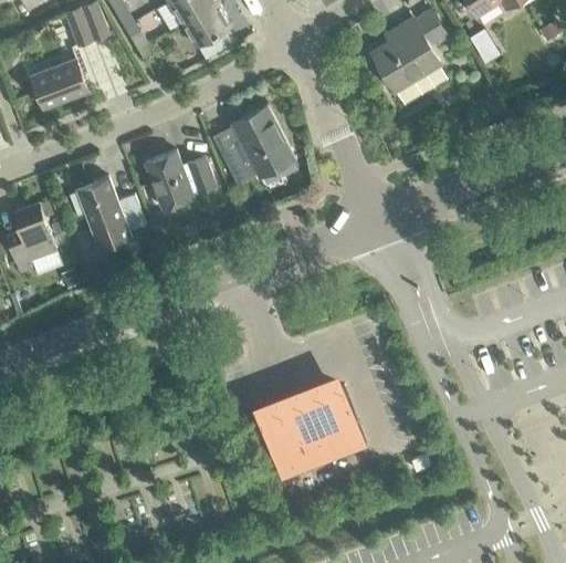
[(181,24),(216,3),(213,0),(173,0),(169,2),(181,24)]
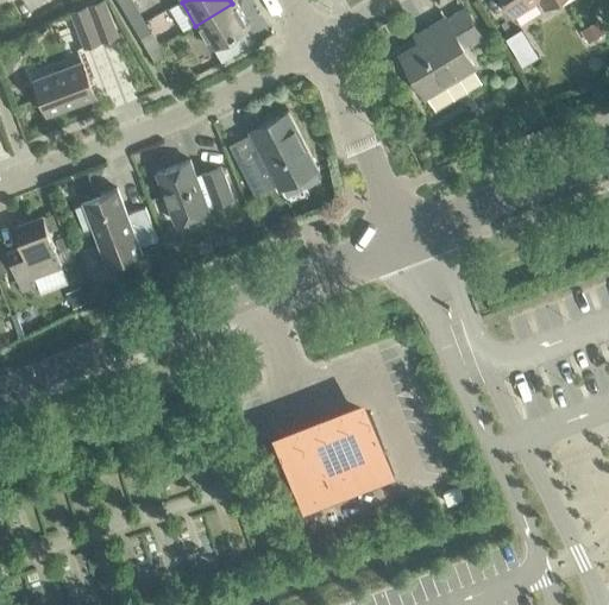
[(545,11),(562,0),(498,0),(512,19),(539,1),(545,11)]
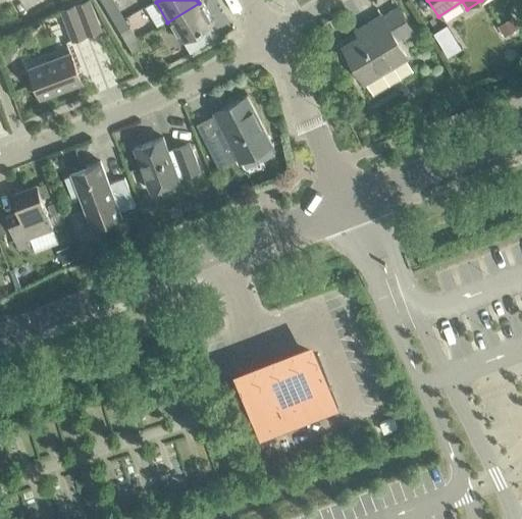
[(59,12),(71,43),(100,32),(88,1),(59,12)]
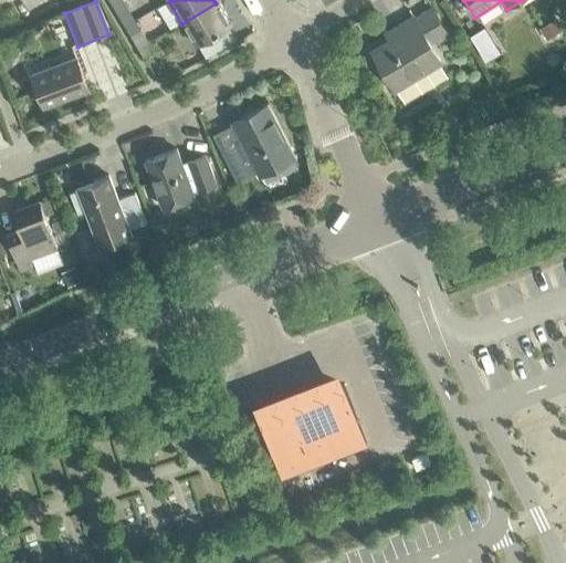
[(119,1),(111,8),(117,19),(127,13),(119,1)]
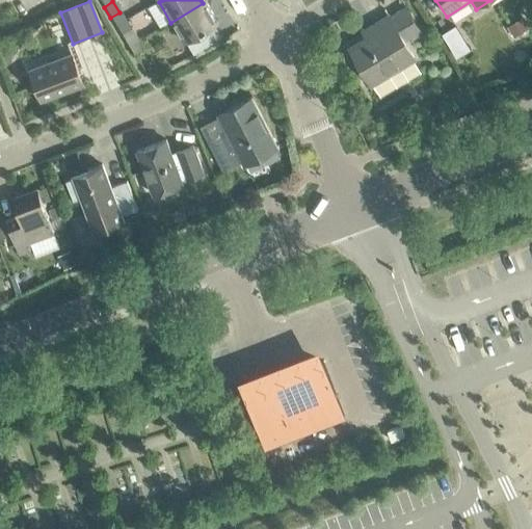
[(203,3),(170,23),(183,44),(215,25),(203,3)]
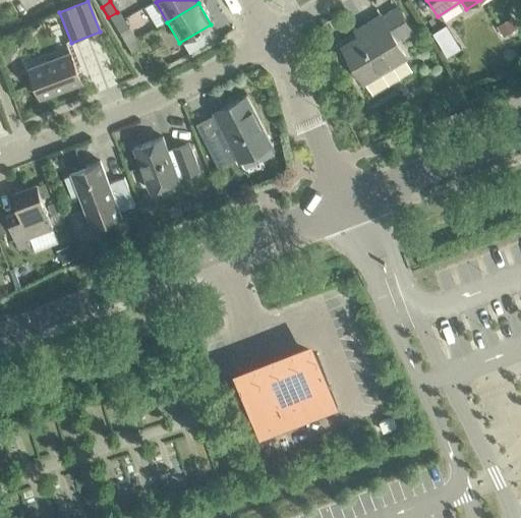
[(342,49),(362,83),(404,58),(397,46),(413,36),(396,7),(364,26),(368,33),(342,49)]
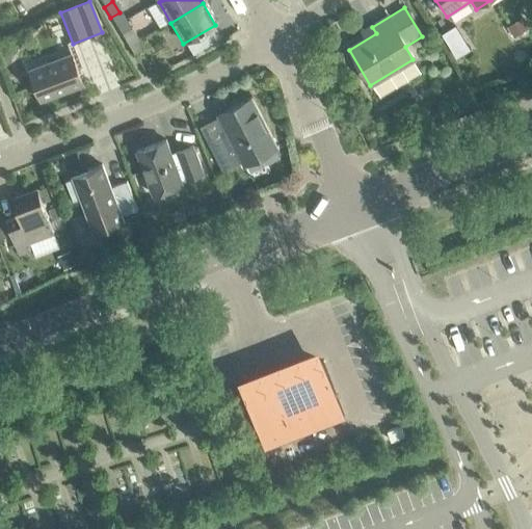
[(442,36),(456,59),(469,52),(454,28),(442,36)]
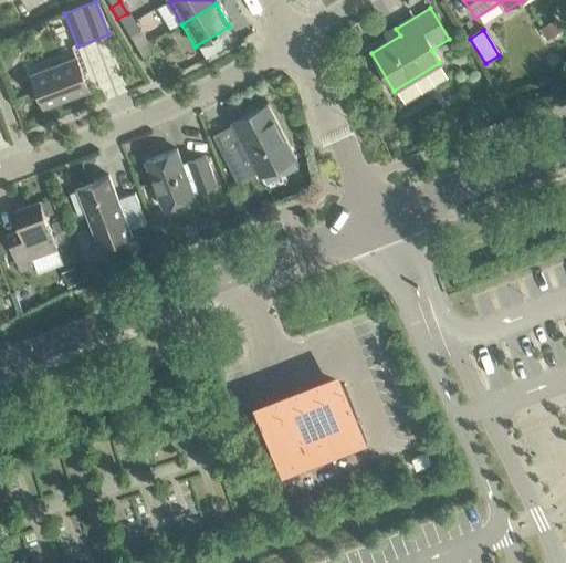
[(136,51),(146,45),(138,33),(129,39),(136,51)]
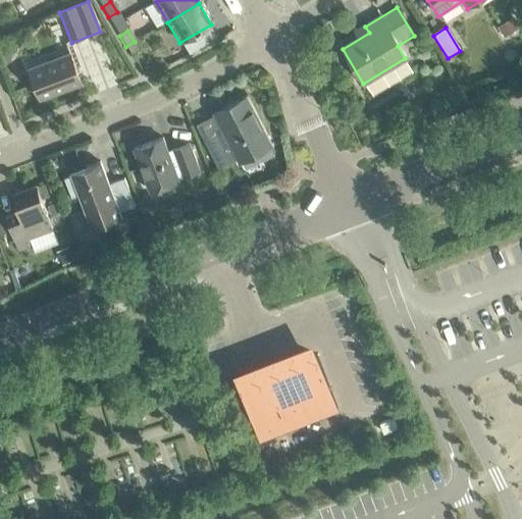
[(135,42),(125,47),(133,57),(141,52),(135,42)]
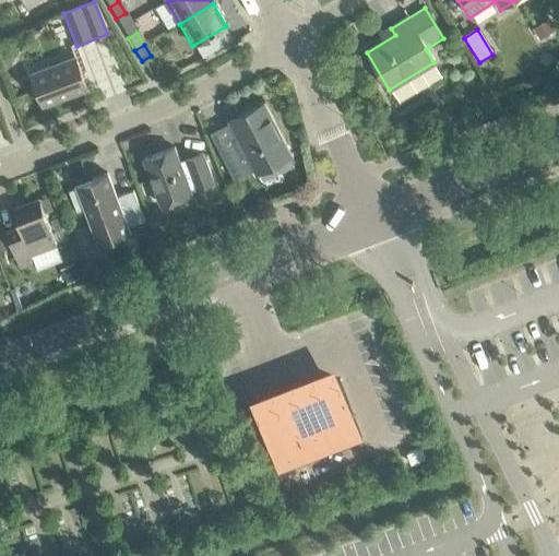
[(31,75),(43,107),(86,91),(74,59),(31,75)]
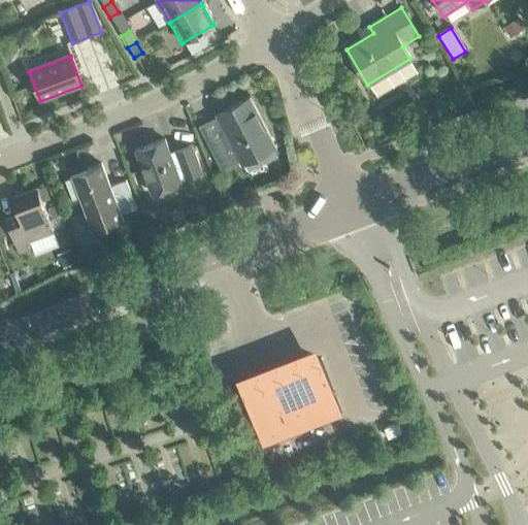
[(239,162),(241,165),(274,149),(249,99),(216,116),(226,136),(207,145),(221,171),(239,162)]
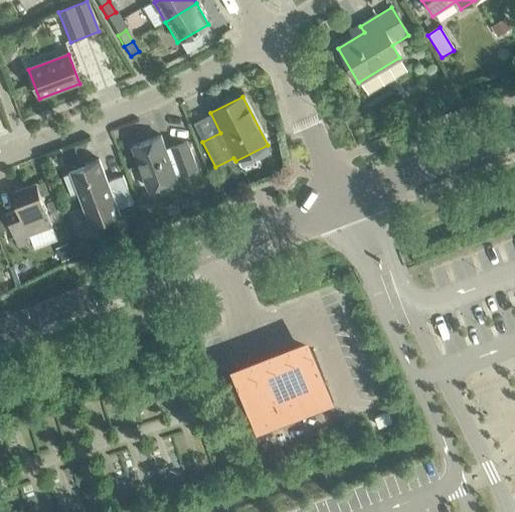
[(186,144),(165,152),(160,138),(131,149),(147,190),(176,179),(175,177),(196,169),(186,144)]
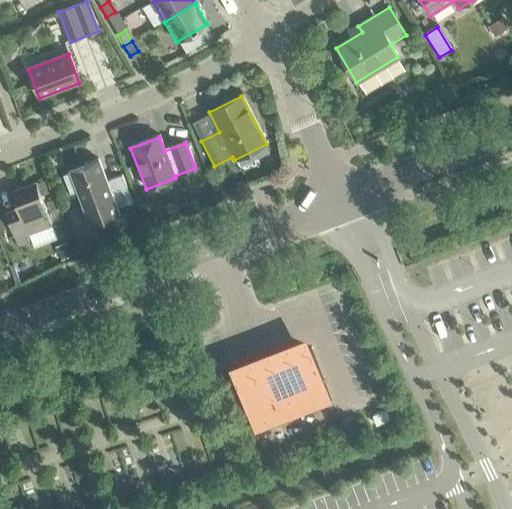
[(121,176),(105,182),(97,160),(83,166),(84,168),(62,176),(69,195),(77,192),(82,207),(89,225),(118,214),(116,209),(132,203),(121,176)]
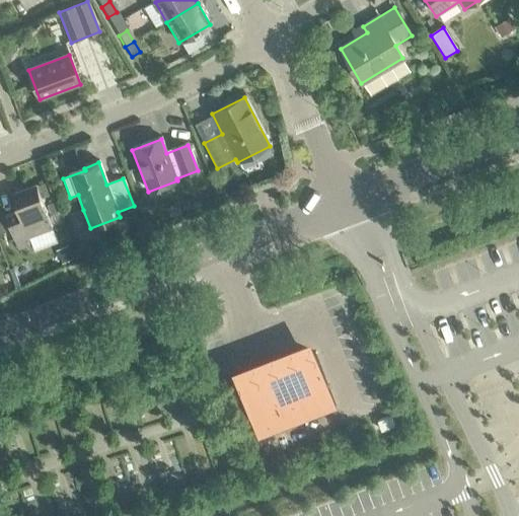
[(11,236),(17,253),(30,248),(27,240),(52,231),(34,188),(10,197),(16,212),(4,217),(11,236)]
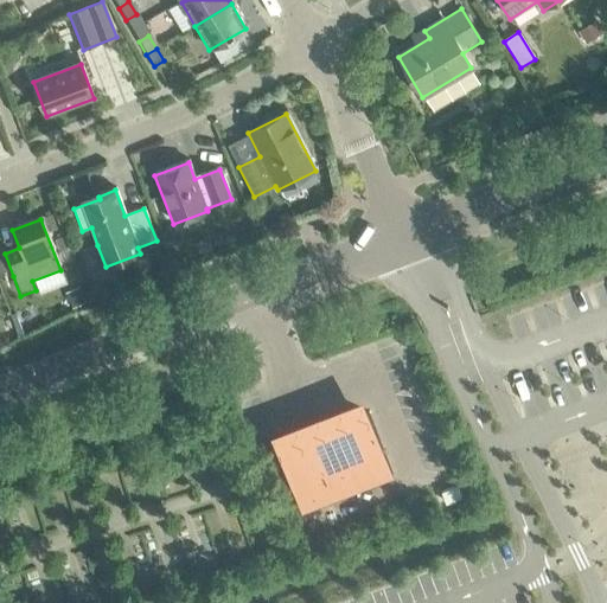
[(301,513),(391,478),(366,414),(305,438),(272,435),(301,513)]
